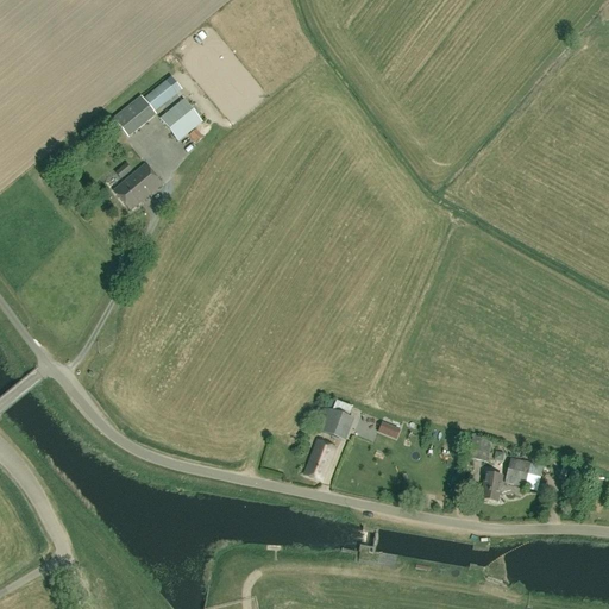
[(165,81),(143,100),(154,113),(176,95),(165,81)]
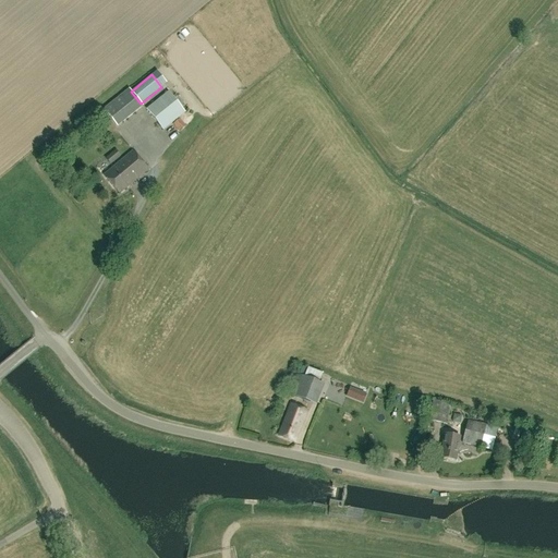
[(117,126),(143,106),(141,104),(131,92),(129,89),(104,109),(117,126)]
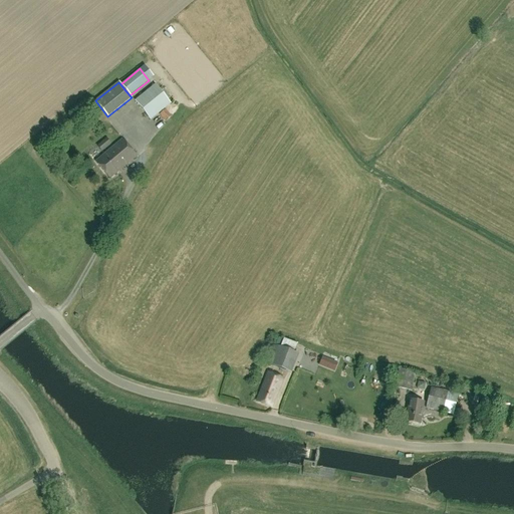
[(151,119),(170,104),(155,85),(136,100),(151,119)]
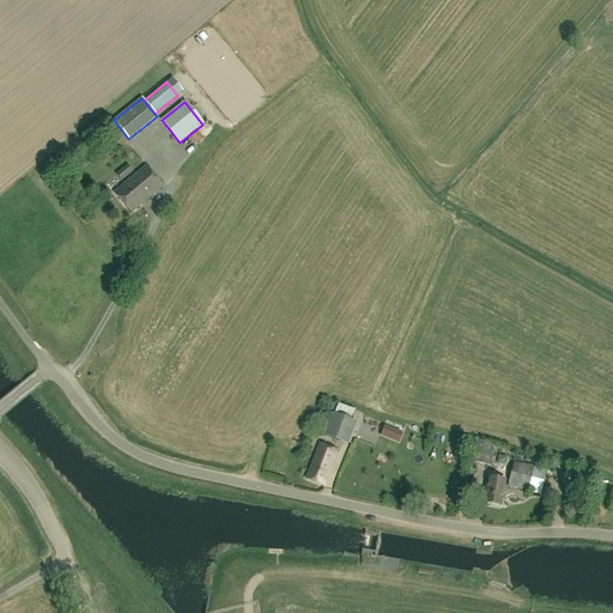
[(190,137),(198,144),(204,139),(196,132),(190,137)]
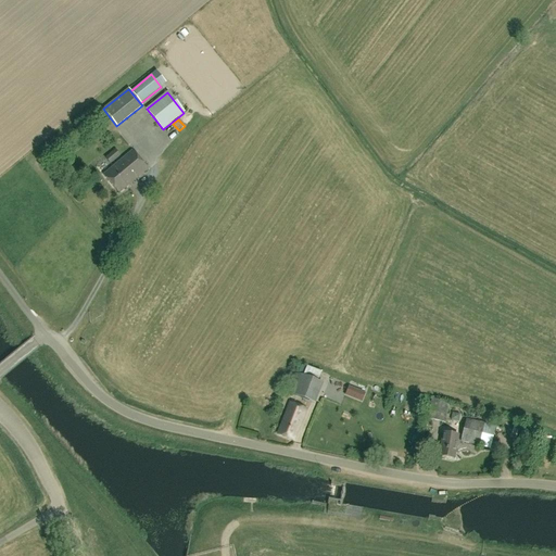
[(118,193),(131,182),(148,168),(133,150),(103,175),(118,193)]
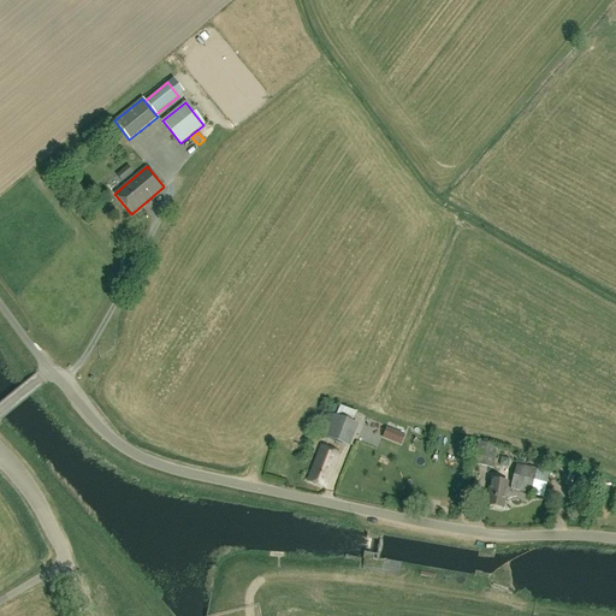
[(122,182),(125,179),(134,173),(128,166),(116,175),(122,182)]
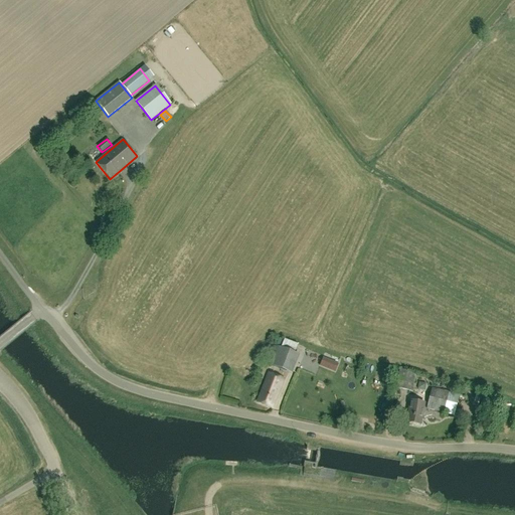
[(302,346),(304,340),(293,337),(291,342),(302,346)]
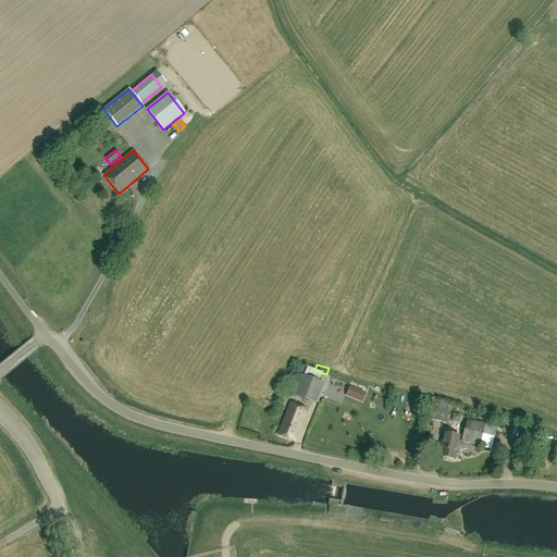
[(308,370),(306,376),(298,374),(289,395),(316,405),(324,384),(317,381),(320,374),(308,370)]
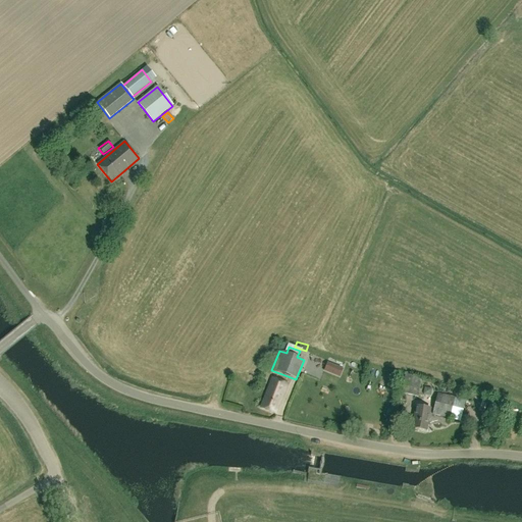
[(344,369),(327,363),(323,371),(340,378),(344,369)]
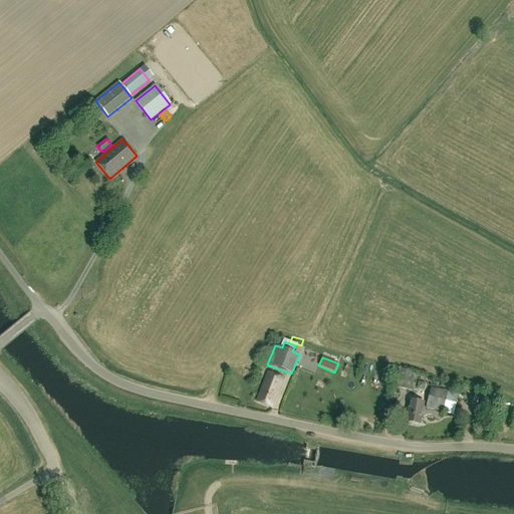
[(396,389),(412,391),(415,371),(400,369),(396,389)]
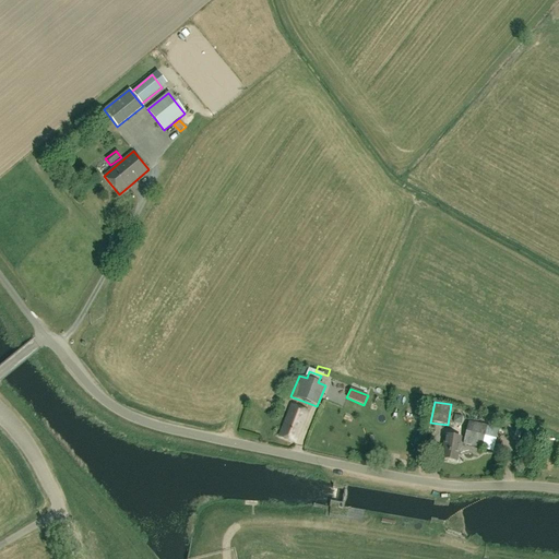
[(295,443),(308,412),(292,405),(280,438),(295,443)]
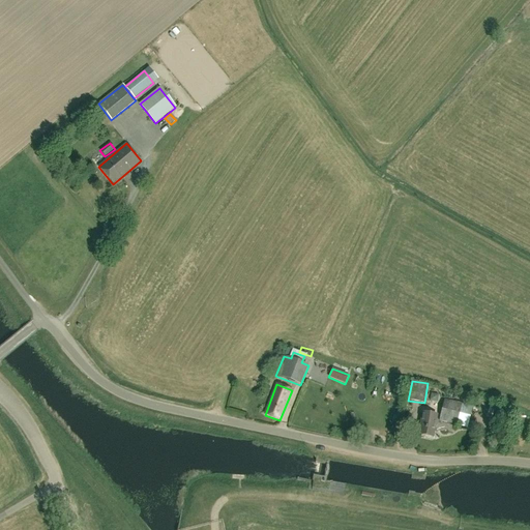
[(437,403),(439,394),(431,393),(430,401),(437,403)]
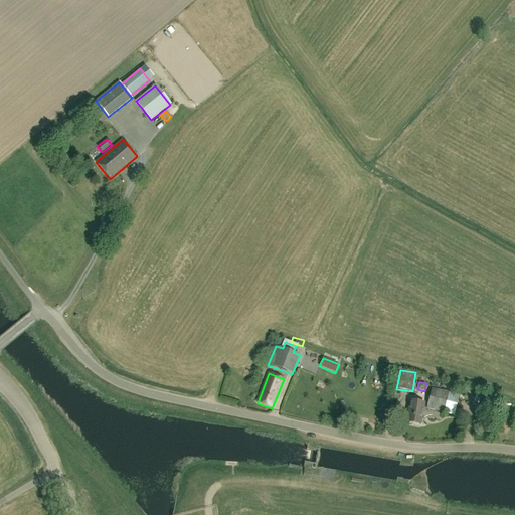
[(459,394),(433,387),(426,408),(453,414),(459,394)]
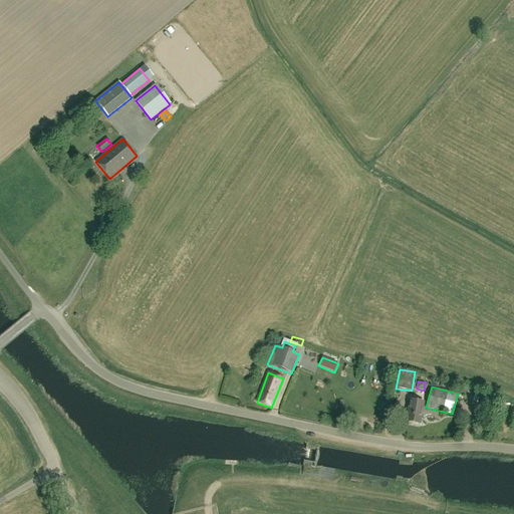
[(420,425),(424,403),(410,400),(406,423),(420,425)]
